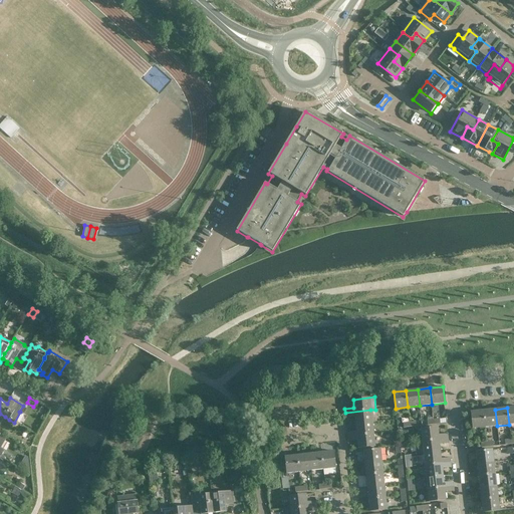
[(372,422),(370,410),(345,413),(345,418),(354,417),(355,424),(372,422)]
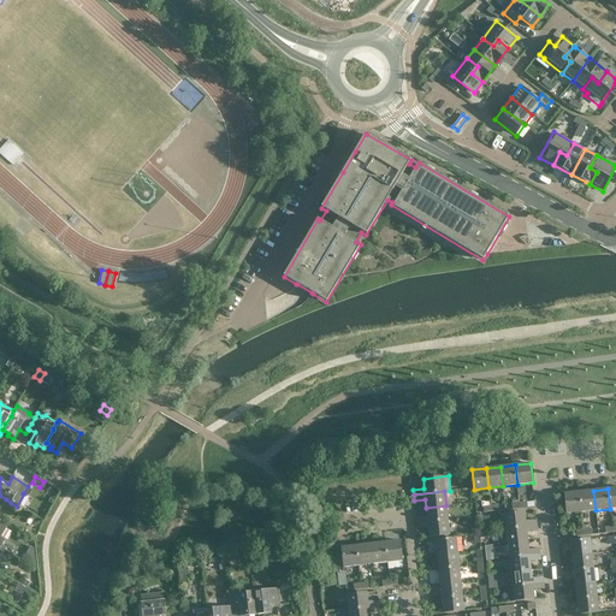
[(581,511),(596,510),(593,491),(579,492),(581,511)]
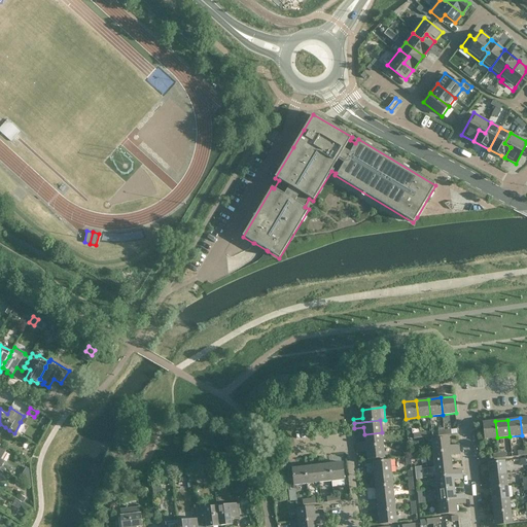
[(485,440),(497,437),(495,421),(483,422),(485,440)]
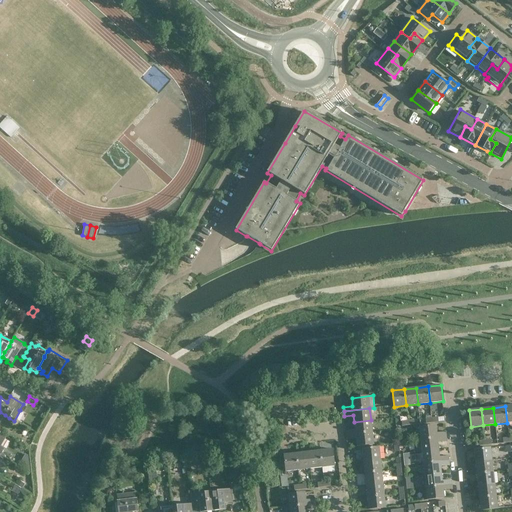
[(5,415),(0,412),(0,419),(2,421),(2,420),(11,425),(14,421),(9,418),(5,415)]
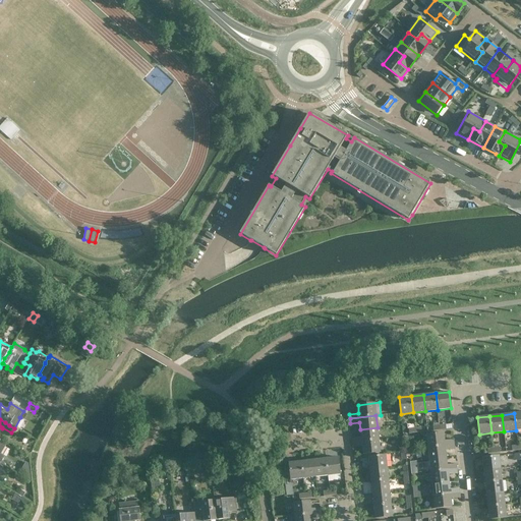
[(352,439),(352,443),(379,440),(378,427),(360,429),(361,438),(352,439)]
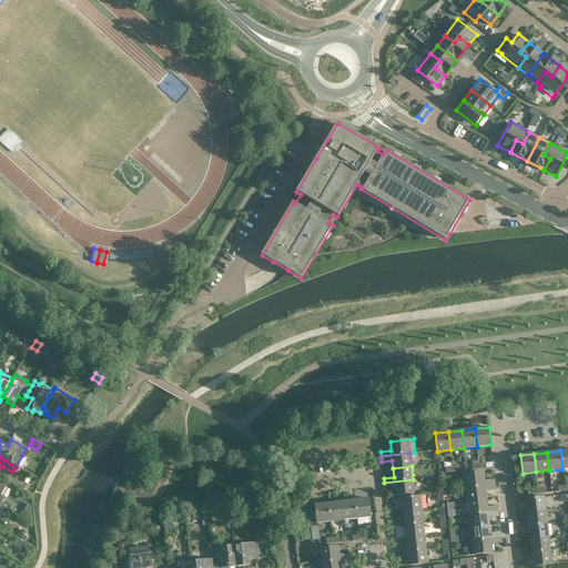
[(485,480),(484,472),(465,474),(467,487),(495,485),(495,479),(485,480)]
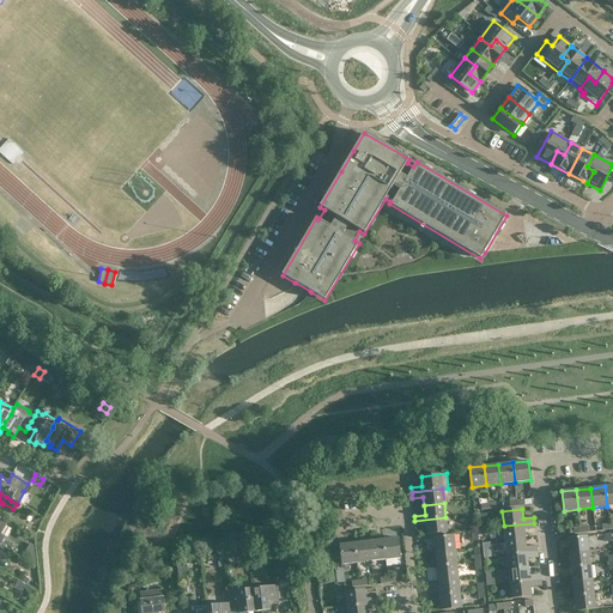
[(428,534),(448,533),(445,517),(414,521),(416,527),(426,526),(428,534)]
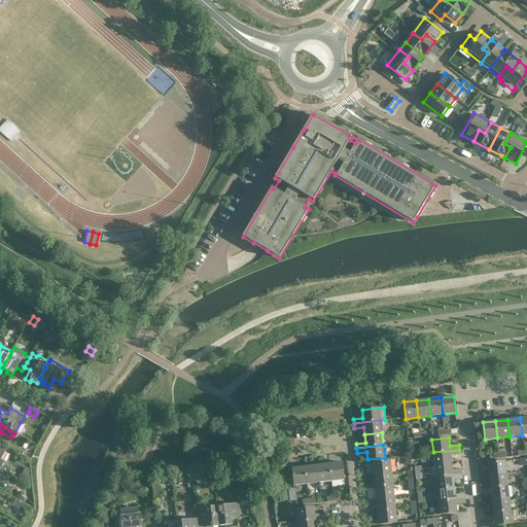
[(460,454),(459,450),(433,452),(434,464),(452,463),(451,455),(460,454)]
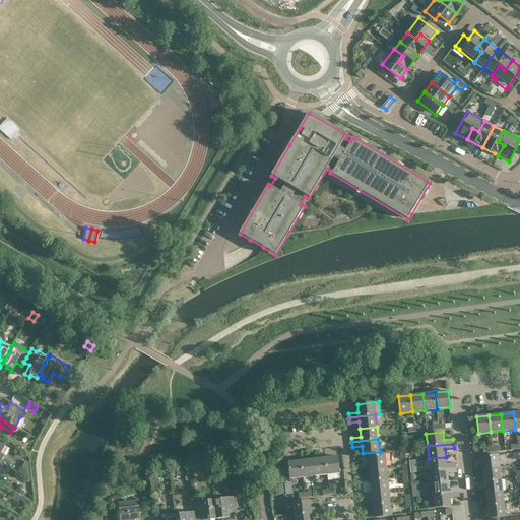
[(368,456),(370,468),(386,466),(385,454),(368,456)]
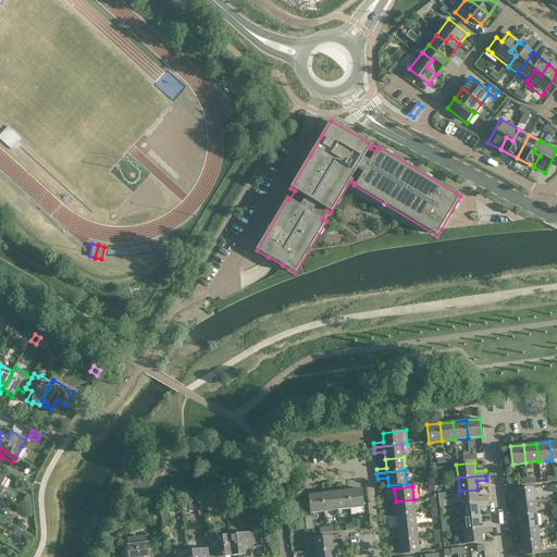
[(516,490),(517,503),(535,500),(533,487),(516,490)]
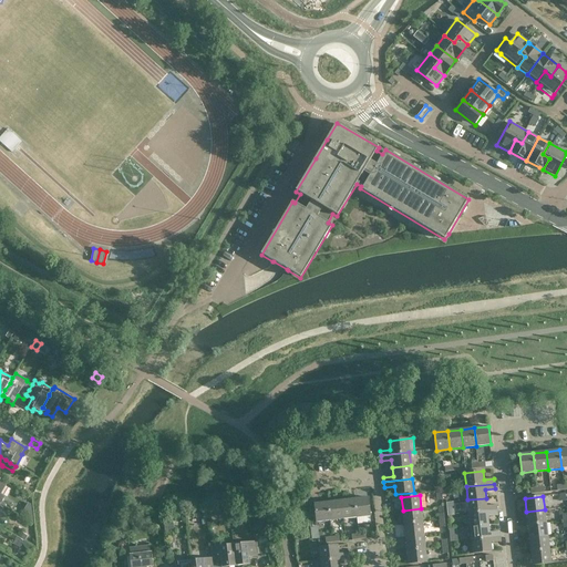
[(369,498),(354,500),(357,517),(370,516),(369,498)]
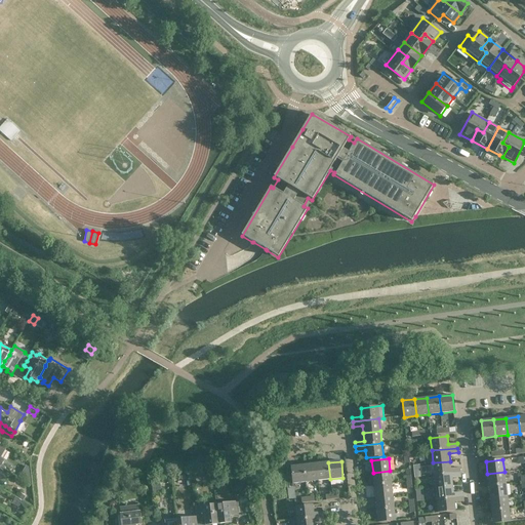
[(450,469),(450,461),(433,462),(434,475),(460,472),(460,468),(450,469)]
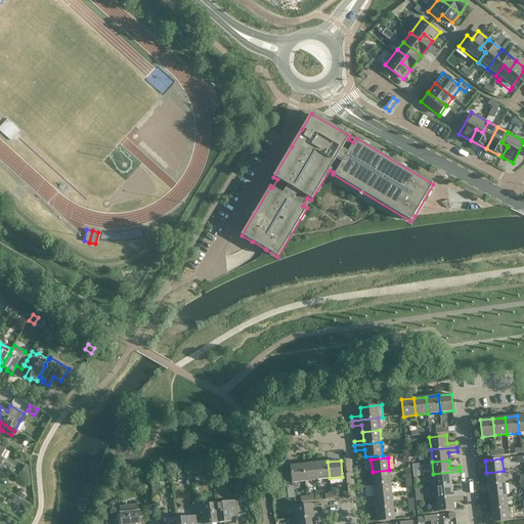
[(315,463),(317,479),(330,478),(328,462),(315,463)]
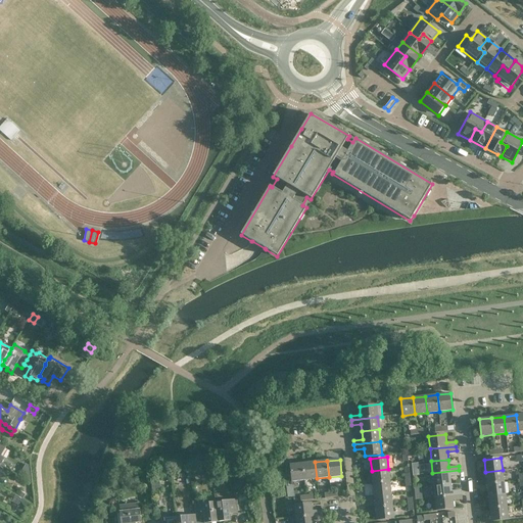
[(315,462),(302,464),(304,480),(317,478),(315,462)]
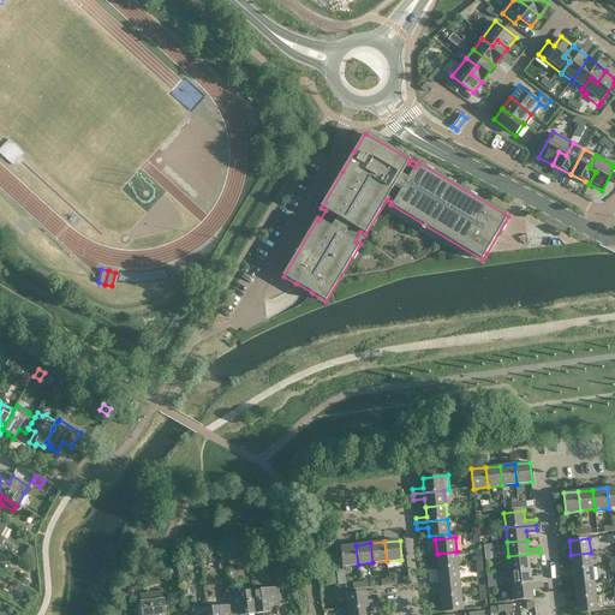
[(358,565),(356,545),(341,547),(344,566),(358,565)]
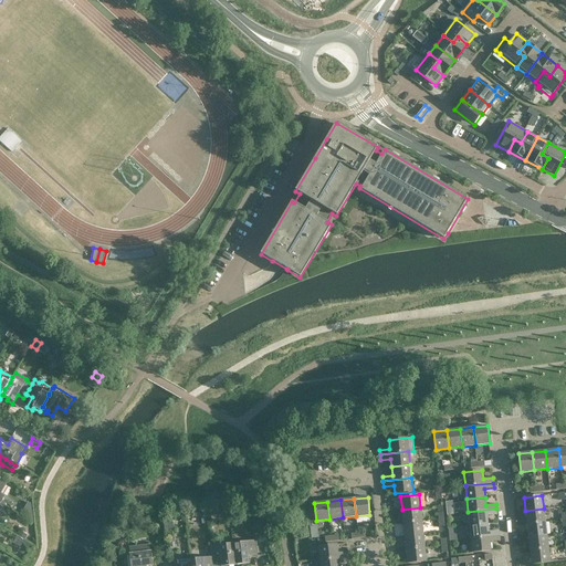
[(420,507),(402,510),(404,523),(421,521),(420,507)]
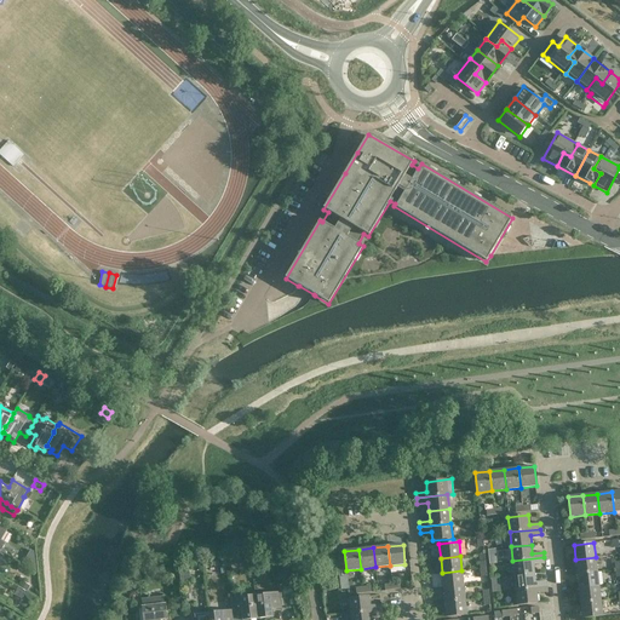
[(512,561),(515,575),(534,573),(533,564),(544,563),(544,557),(512,561)]
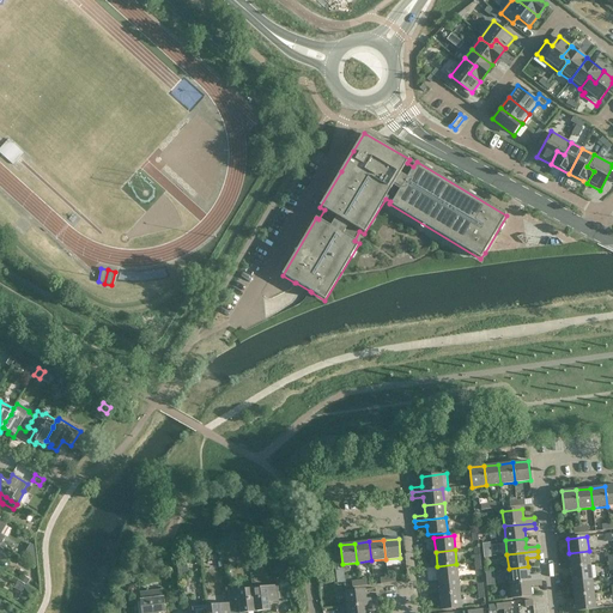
[(571,568),(590,565),(589,551),(569,553),(571,568)]
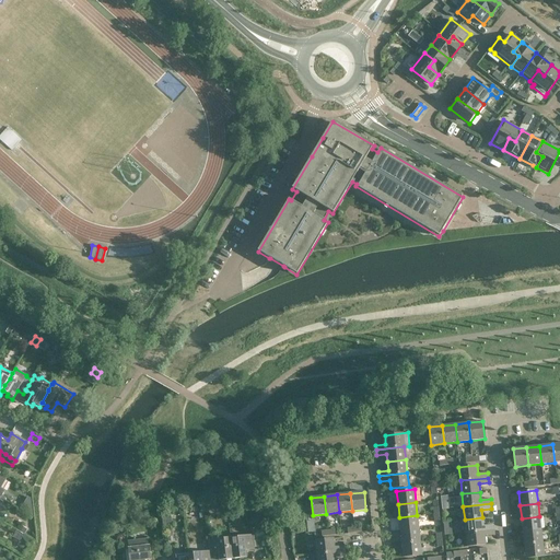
[(171,513),(161,513),(163,526),(165,526),(166,531),(171,531),(171,525),(172,525),(171,513)]
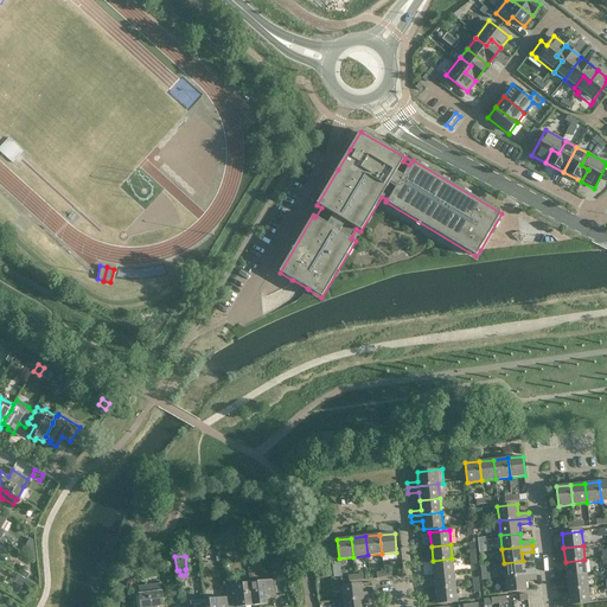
[(453,573),(452,558),(433,561),(434,575),(453,573)]
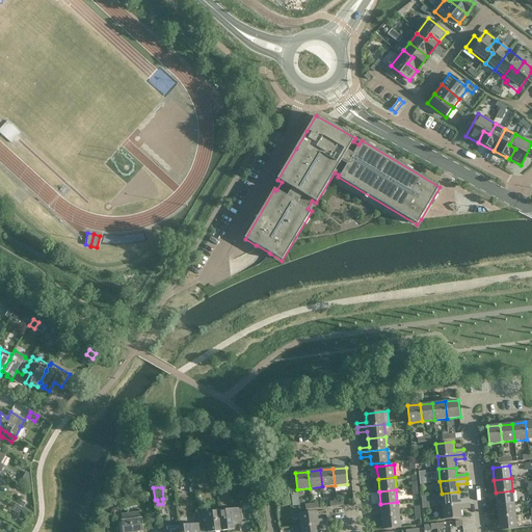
[(513,503),(512,490),(496,493),(497,505),(513,503)]
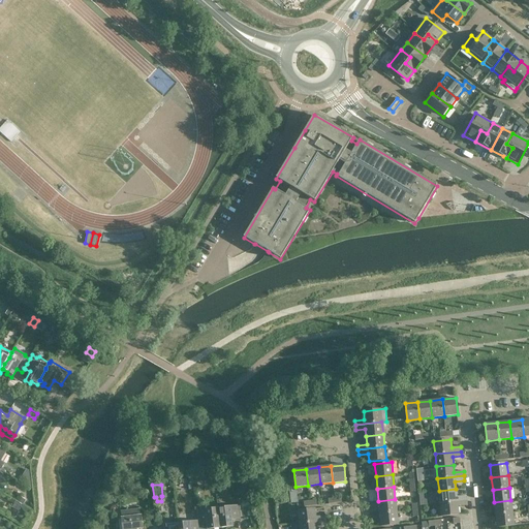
[(466,496),(457,497),(456,489),(439,491),(440,503),(467,500),(466,496)]
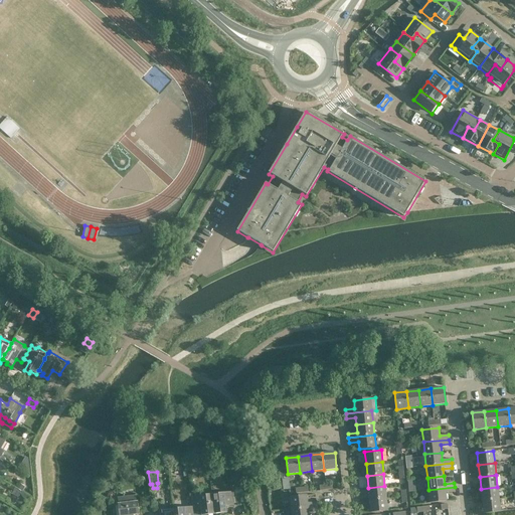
[(16,488),(22,492),(25,487),(19,483),(16,488)]
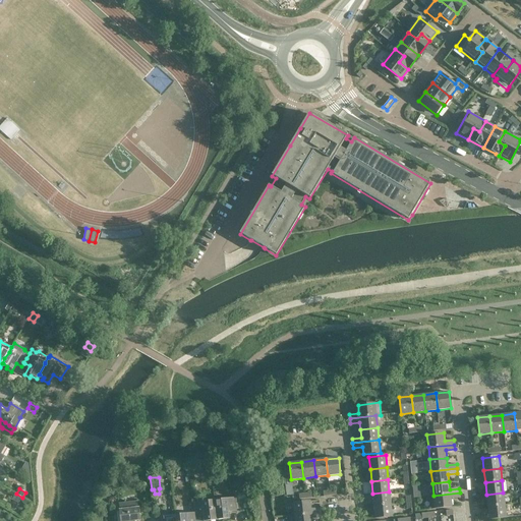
[(389,491),(372,494),(374,506),(391,504),(389,491)]
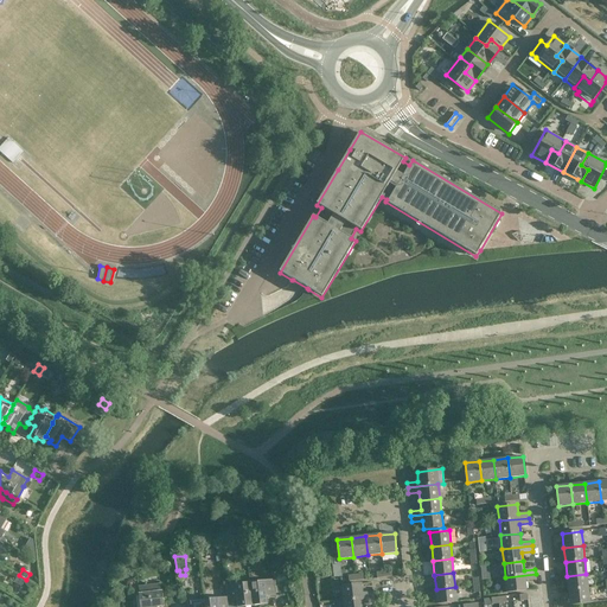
[(536,580),(536,574),(505,577),(508,593),(526,590),(525,581),(536,580)]
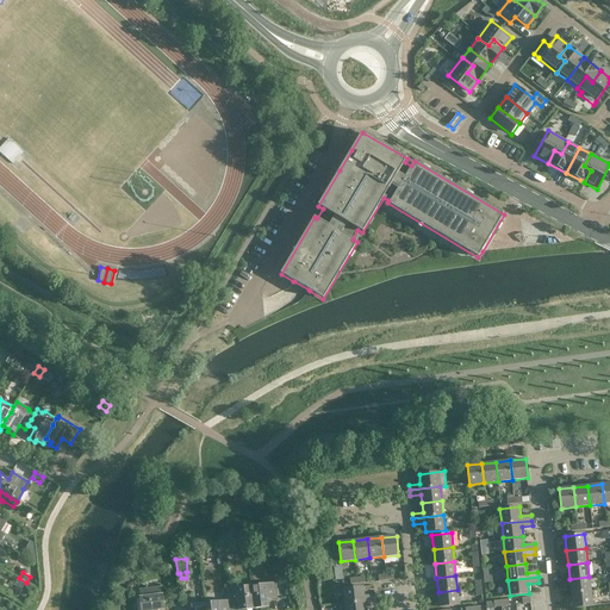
[(591,591),(589,577),(570,579),(571,593),(591,591)]
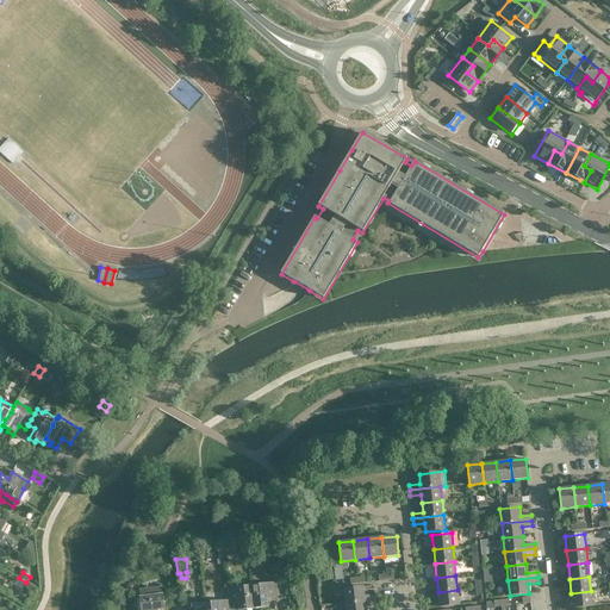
[(14,585),(22,590),(25,583),(18,578),(14,585)]
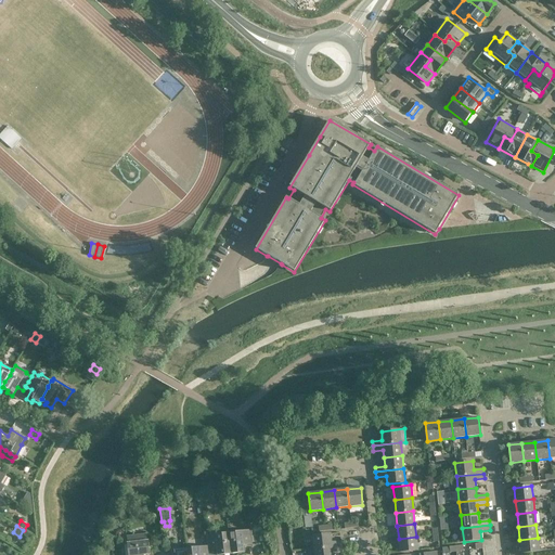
[(250,530),(229,533),(231,554),(245,553),(244,546),(252,545),(250,530)]
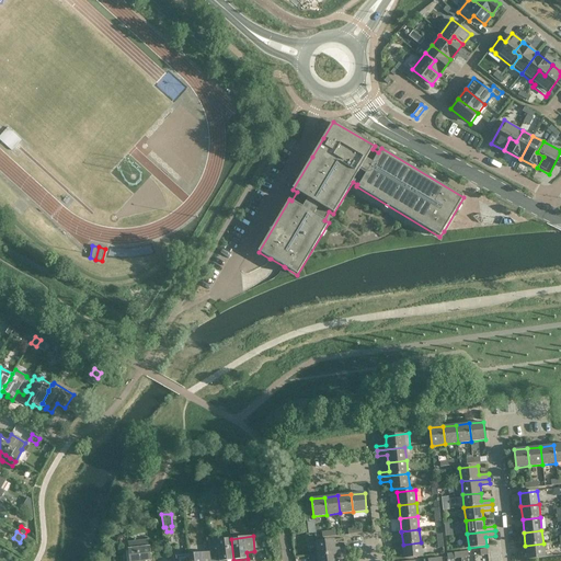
[(149,547),(148,539),(128,541),(128,549),(129,560),(150,560),(151,560),(149,547)]
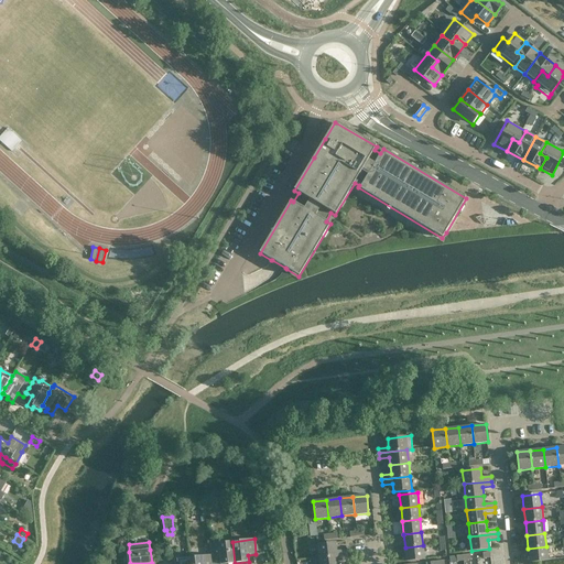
[(235,563),(232,542),(210,544),(212,555),(213,555),(213,559),(220,559),(220,563),(230,563),(235,563)]
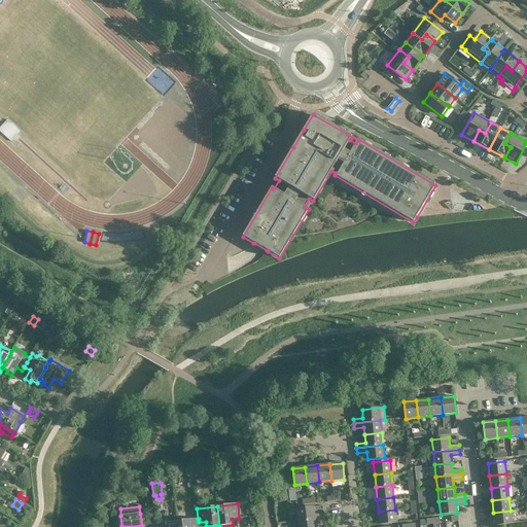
[(315,515),(315,506),(297,508),(299,522),(324,519),(323,514),(315,515)]
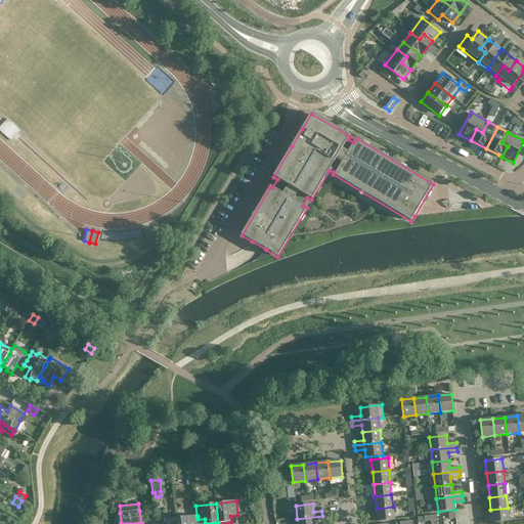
[(394,519),(393,507),(377,509),(378,521),(394,519)]
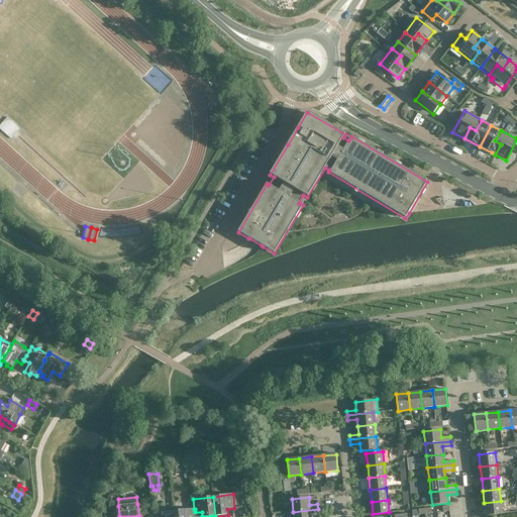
[(486,515),(502,513),(501,501),(484,503),(486,515)]
